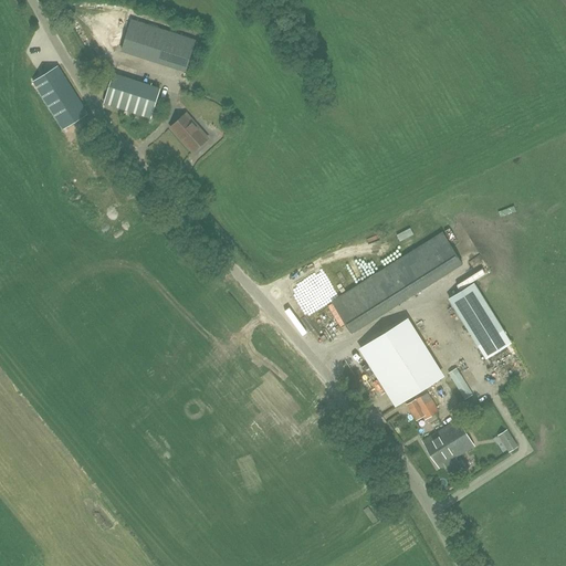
[(132,21),(122,50),(188,71),(197,41),(132,21)]
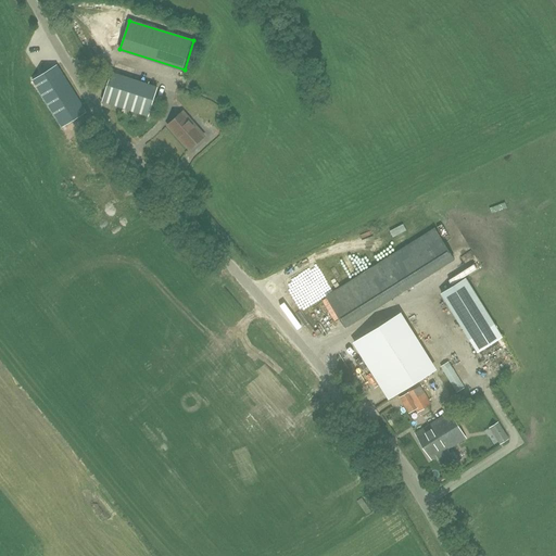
[(87,112),(57,65),(33,80),(62,127),(87,112)]
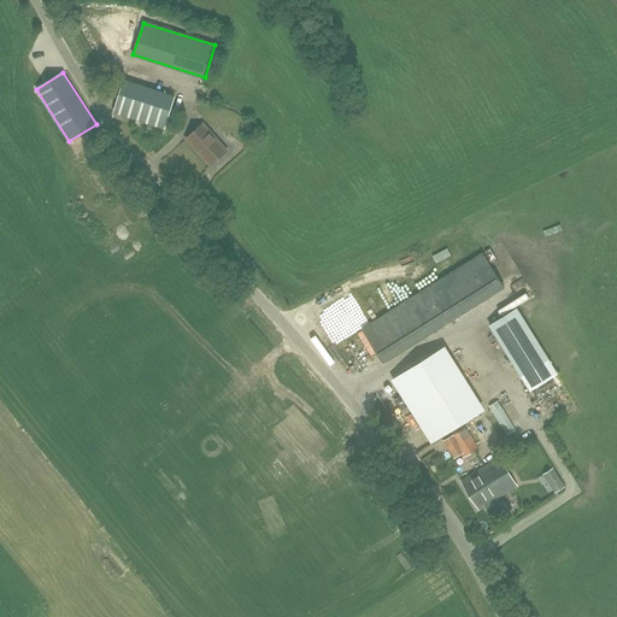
[(175,97),(124,81),(115,113),(164,129),(175,97)]
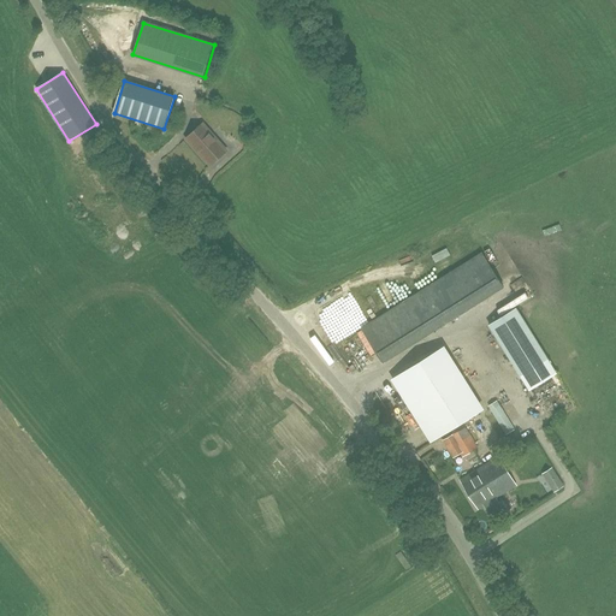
[(226,152),(203,124),(187,138),(211,166),(226,152)]
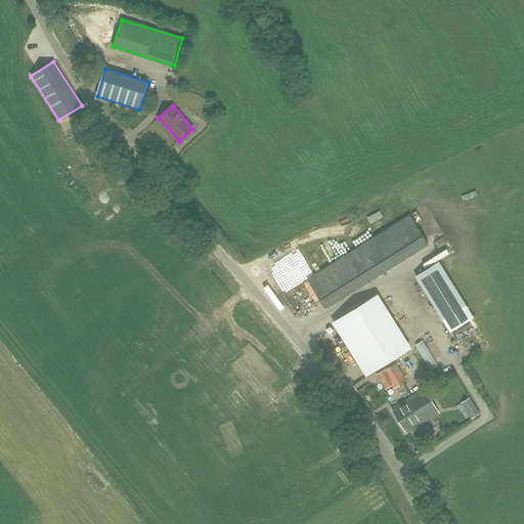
[(306,278),(321,307),(364,282),(360,275),(366,271),(376,265),(383,278),(431,252),(413,219),(306,278)]
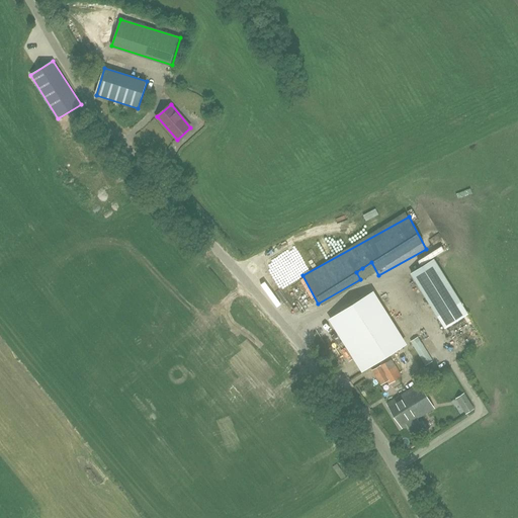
[(411,274),(445,329),(468,314),(434,260),(411,274)]
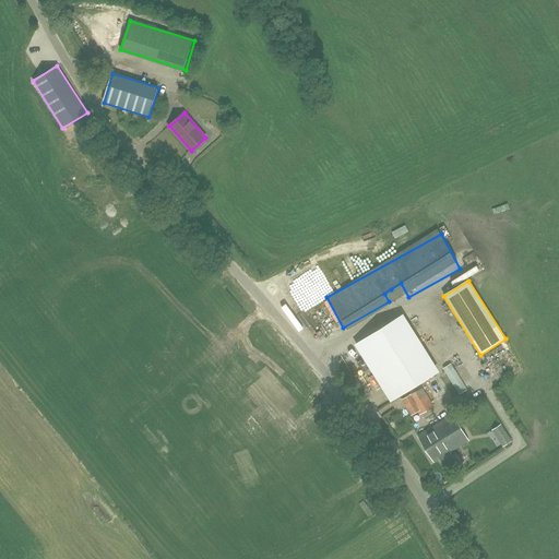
[(240,287),(234,293),(244,304),(250,298),(240,287)]
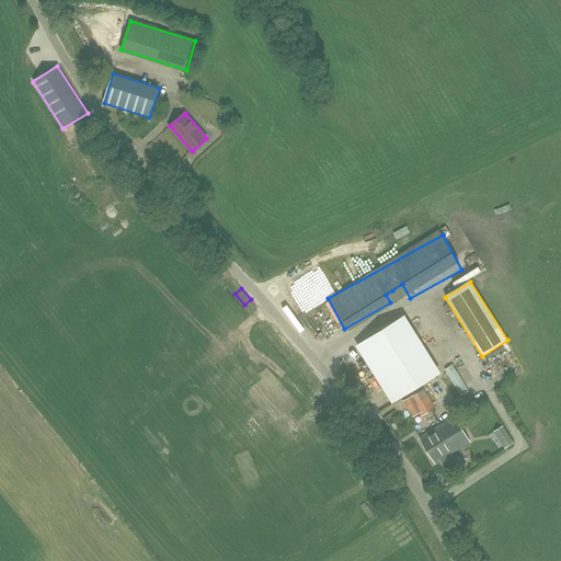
[(400,318),(357,345),(393,402),(436,375),(400,318)]
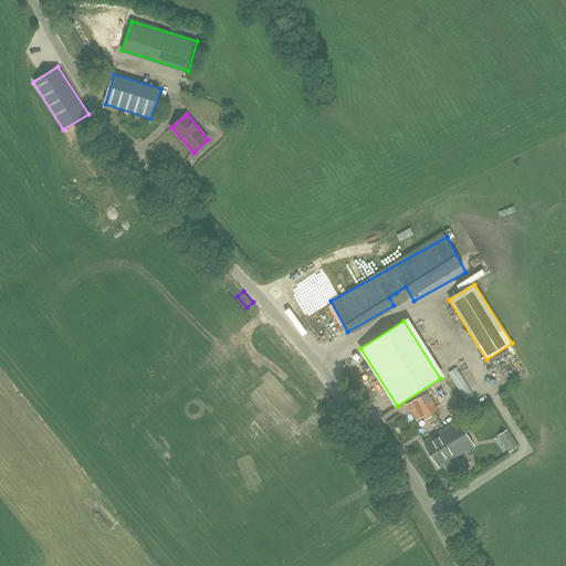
[(473,395),(453,364),(450,366),(446,369),(451,378),(464,400),(473,395)]
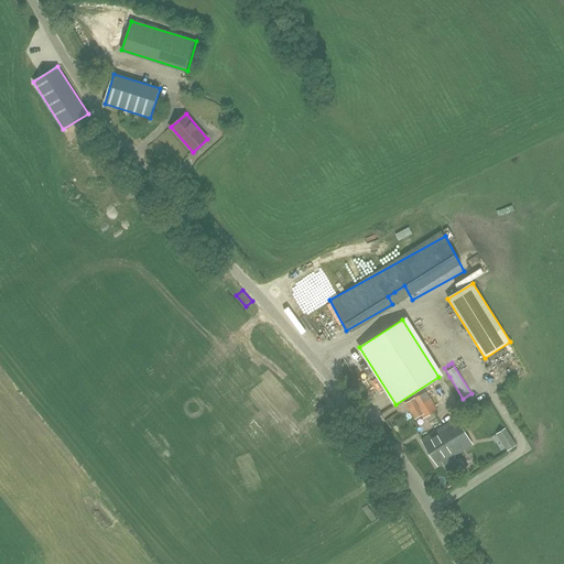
[(424,414),(421,415),(424,420),(437,411),(426,391),(415,399),(424,414)]
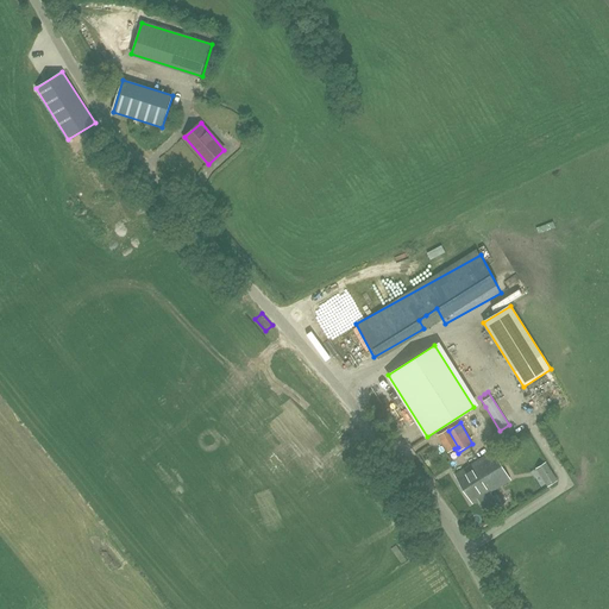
[(472,503),(509,479),(493,453),(456,477),(472,503)]
